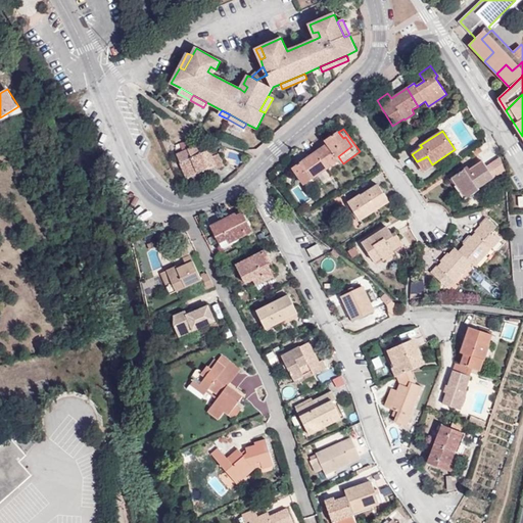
[(317,151),(329,168),(340,159),(338,156),(351,146),(345,137),(343,138),(338,132),(323,142),(322,141),(314,146),(317,151)]
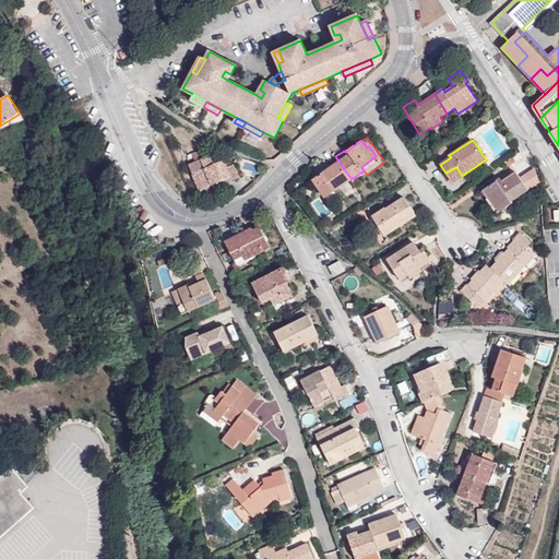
[(230,177),(233,180),(239,177),(234,165),(227,167),(224,159),(216,164),(212,155),(207,157),(204,150),(189,156),(189,158),(187,161),(200,190),(230,177)]
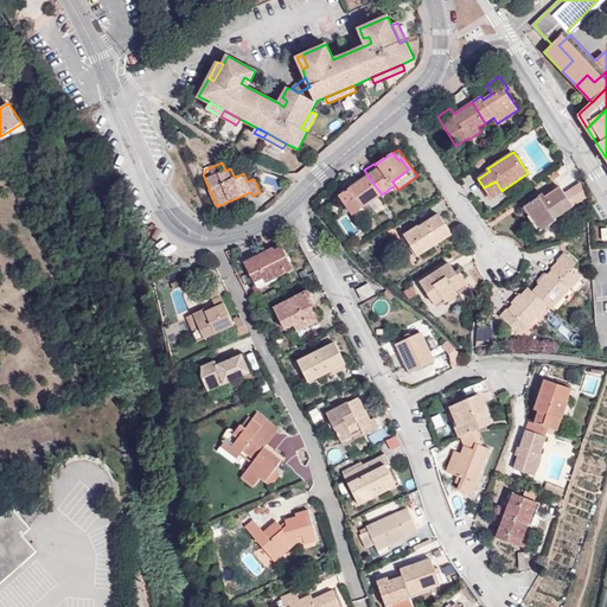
[(382,195),(368,176),(364,170),(356,176),(359,181),(339,196),(352,215),(382,195)]
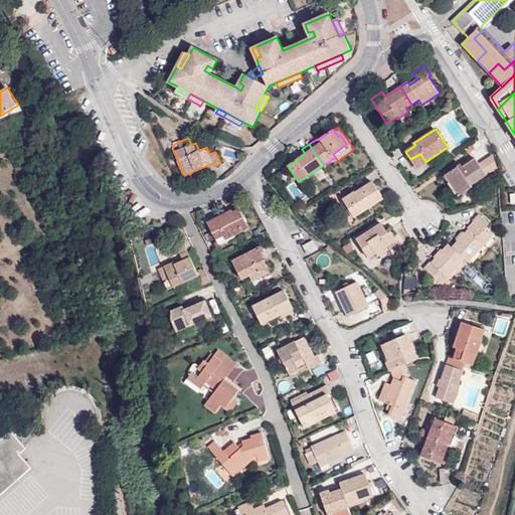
[(420,154),(410,159),(416,168),(425,162),(420,154)]
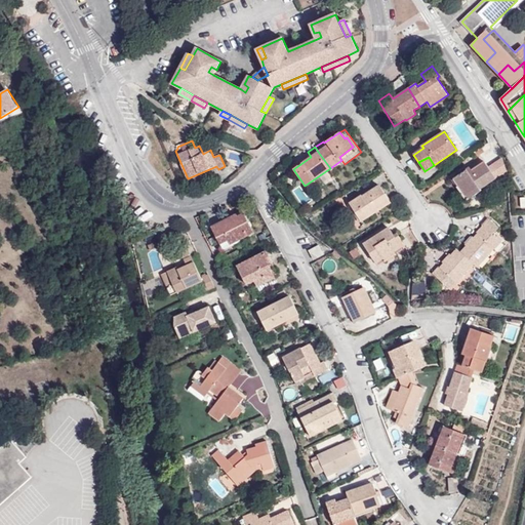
[(470,167),(455,177),(470,198),(481,191),(479,189),(495,177),(485,162),(472,170),(470,167)]
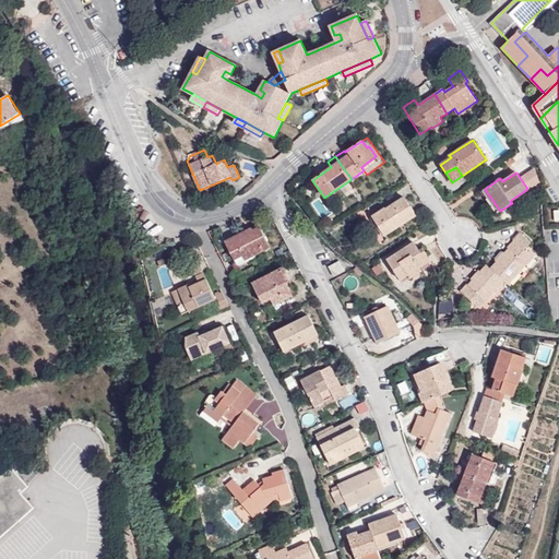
[(202,193),(233,180),(230,177),(200,190),(202,193)]
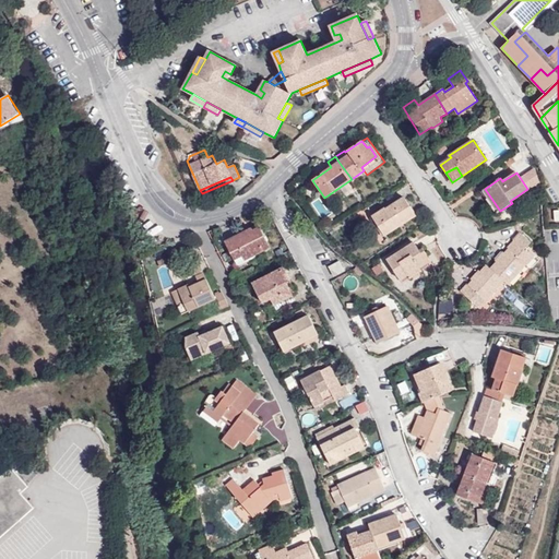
[(500,211),(485,189),(480,191),(496,214),(500,211)]
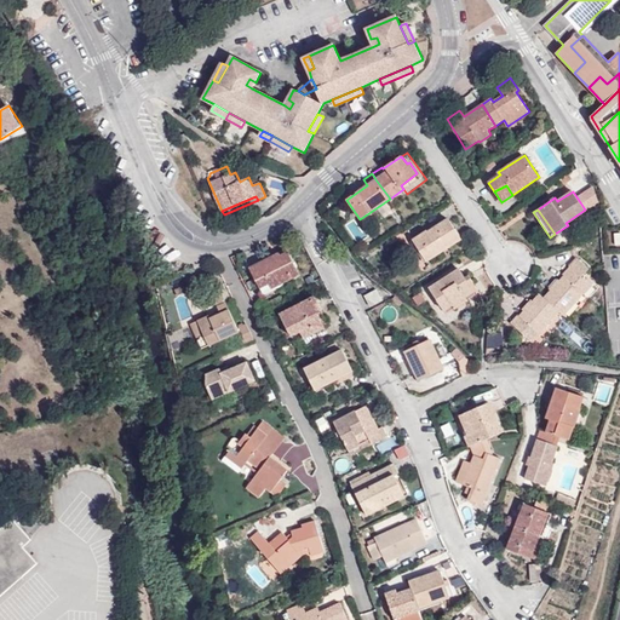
[(460,239),(448,219),(428,233),(426,231),(414,240),(428,260),(460,239)]
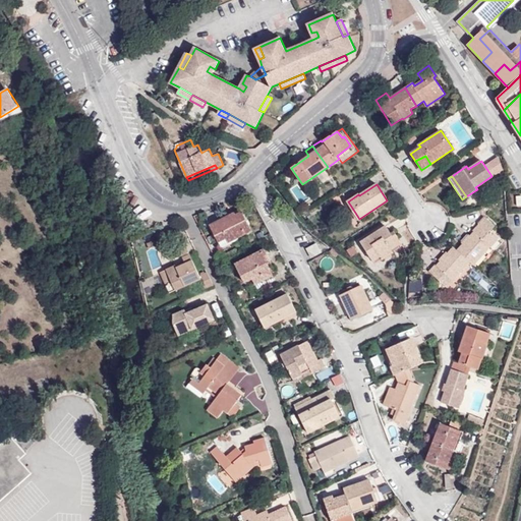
[(251,231),(242,212),(236,215),(235,213),(211,226),(219,242),(227,238),(228,242),(251,231)]
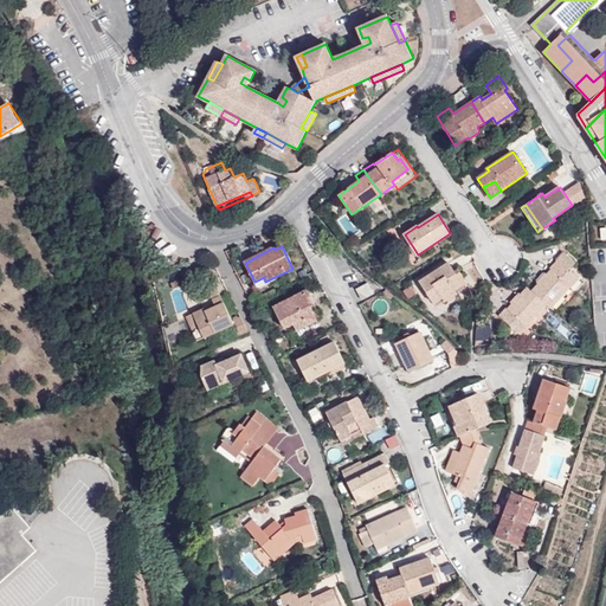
[(547,304),(552,308),(578,279),(568,271),(575,262),(563,252),(556,259),(556,260),(549,269),(550,270),(547,274),(545,272),(536,282),(539,283),(532,290),(547,304)]
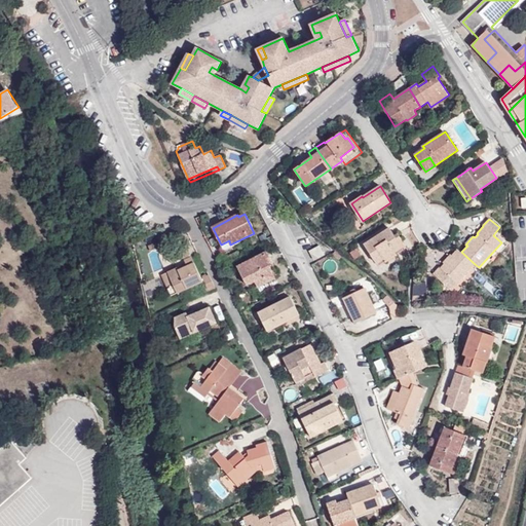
[(401,247),(389,228),(366,243),(377,262),(384,258),(387,261),(397,255),(395,252),(401,247)]
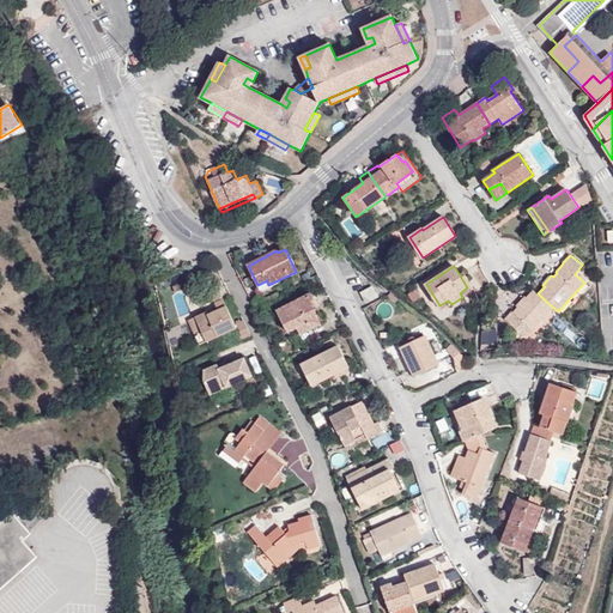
[(190,279),(181,283),(183,289),(188,287),(193,299),(200,292),(195,281),(193,279),(190,279)]
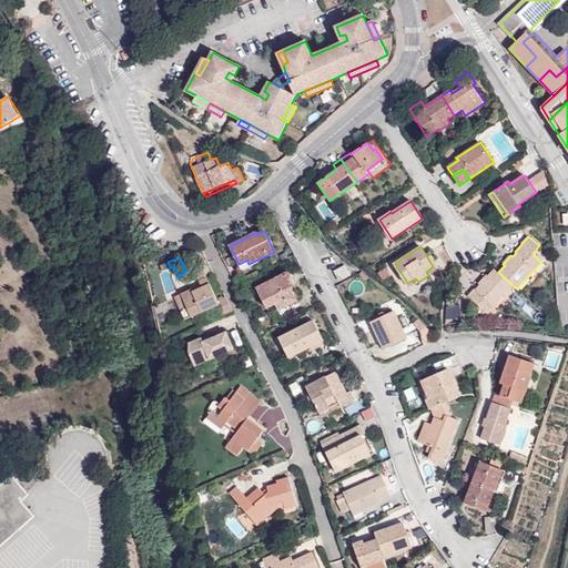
[(170,267),(168,262),(160,265),(162,271),(170,267)]
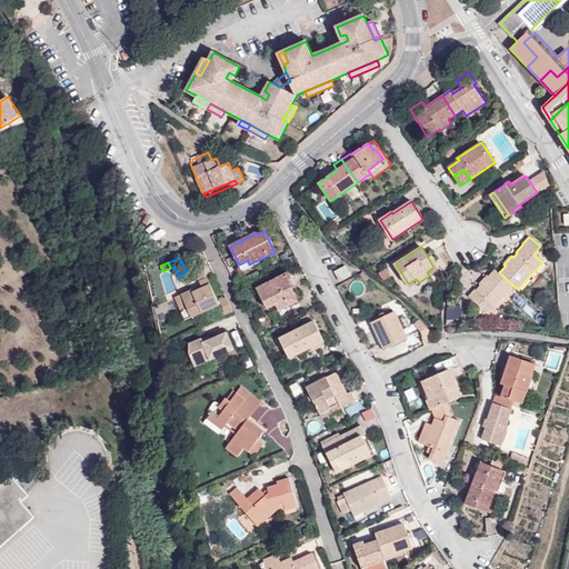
[(233,311),(226,297),(218,300),(200,263),(192,267),(201,285),(181,293),(192,319),(218,306),(223,316),(233,311)]
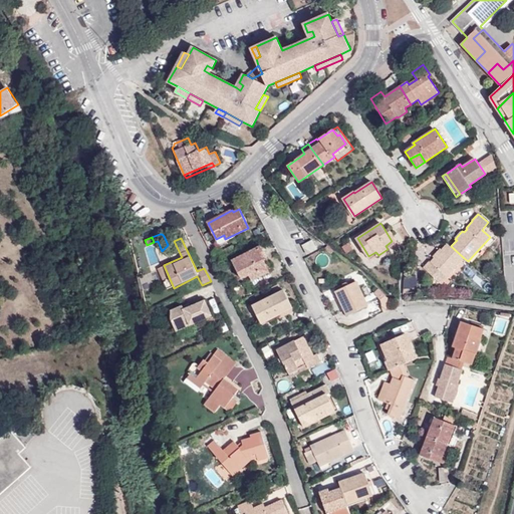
[(307,254),(316,249),(312,240),(308,242),(303,245),(307,254)]
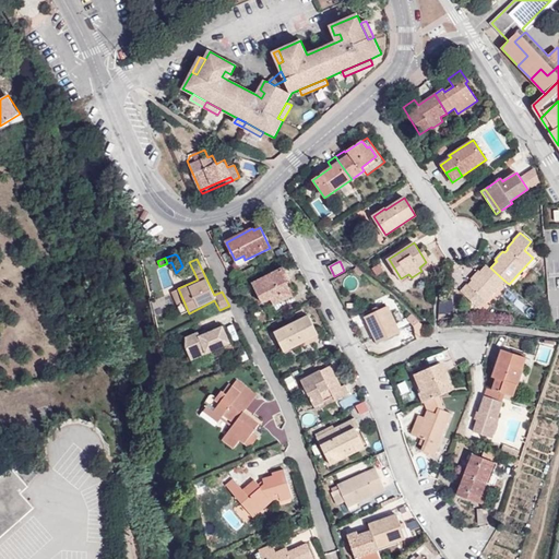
[(383,271),(379,264),(371,269),(377,275),(383,271)]
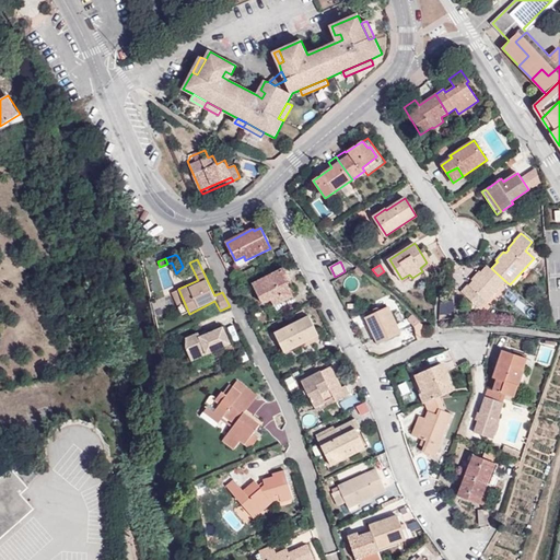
[(505,281),(491,268),(487,265),(481,271),(481,272),(474,282),(473,281),(469,284),(468,283),(462,291),(480,308),(505,281)]
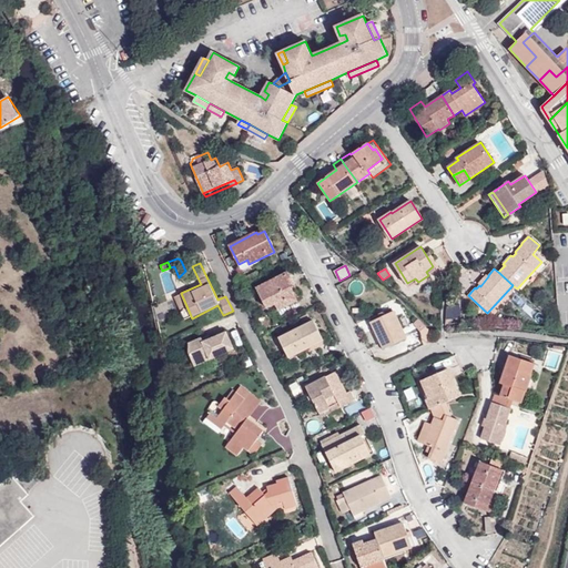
[(295,285),(287,272),(256,288),(267,308),(275,304),(280,313),(298,303),(292,287),(295,285)]
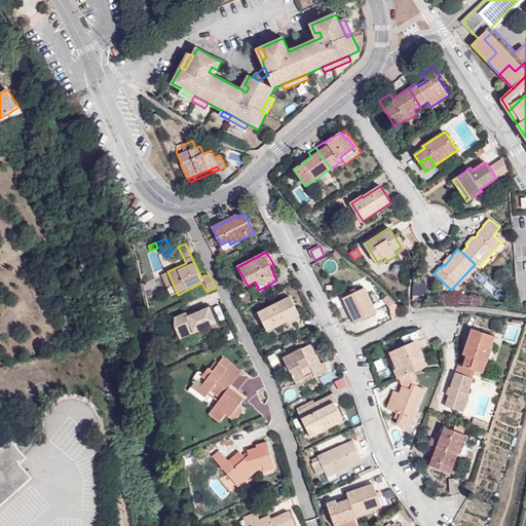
[(452,256),(452,255),(450,254),(443,262),(444,264),(445,265),(452,256)]
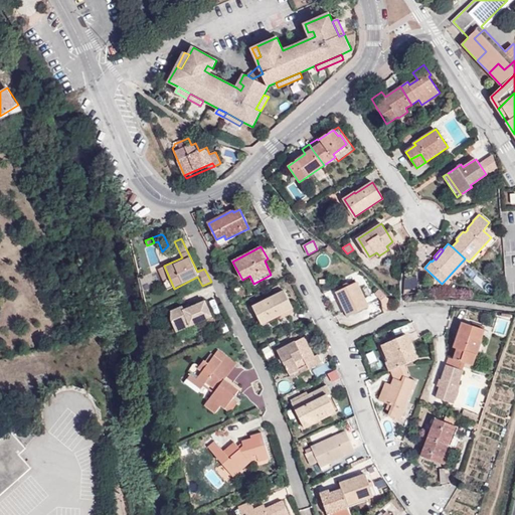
[(174,289),(164,266),(158,269),(168,291),(174,289)]
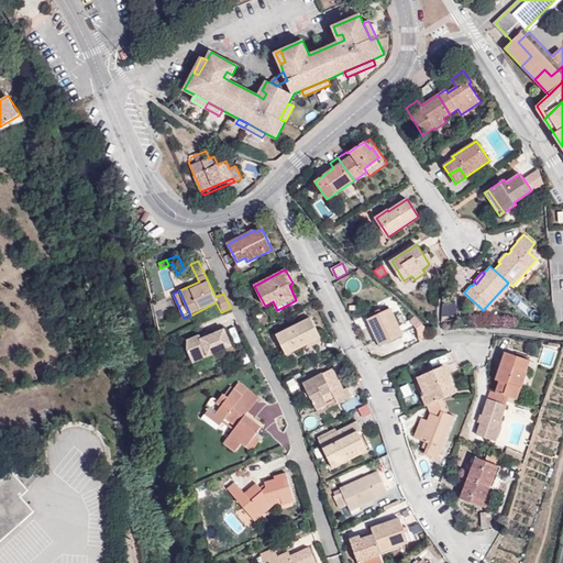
[(403,335),(389,308),(368,319),(381,345),(403,335)]
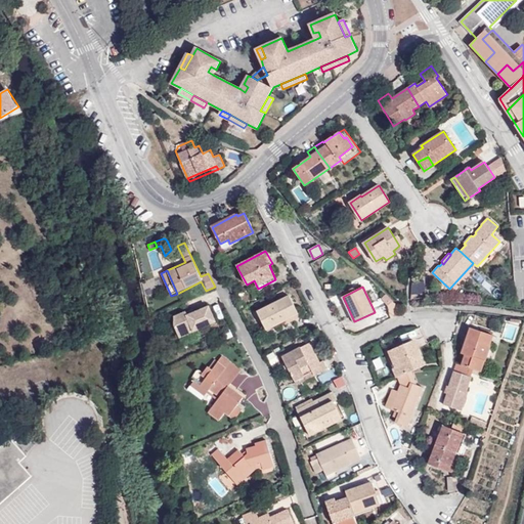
[(299,313),(289,296),(257,312),(267,330),(299,313)]
